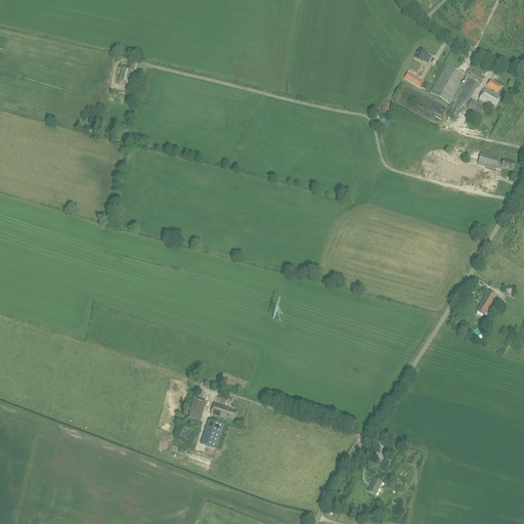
[(428,53),(421,49),(416,58),(423,61),(424,60),(428,62),(432,57),(428,55),(427,54),(428,53)]
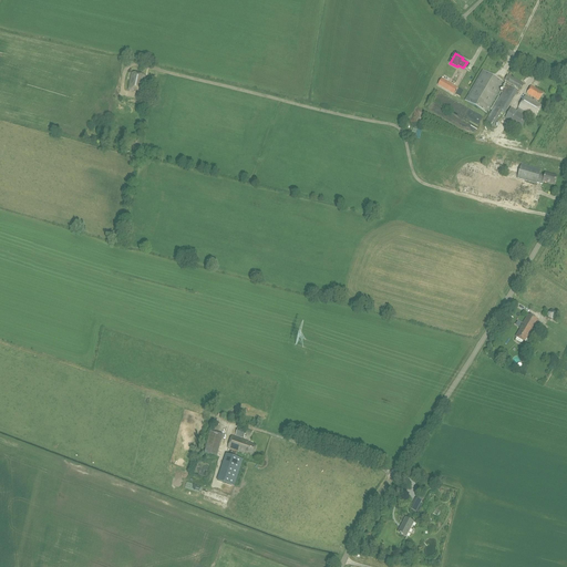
[(504,83),(483,71),(465,100),(487,113),(504,83)]
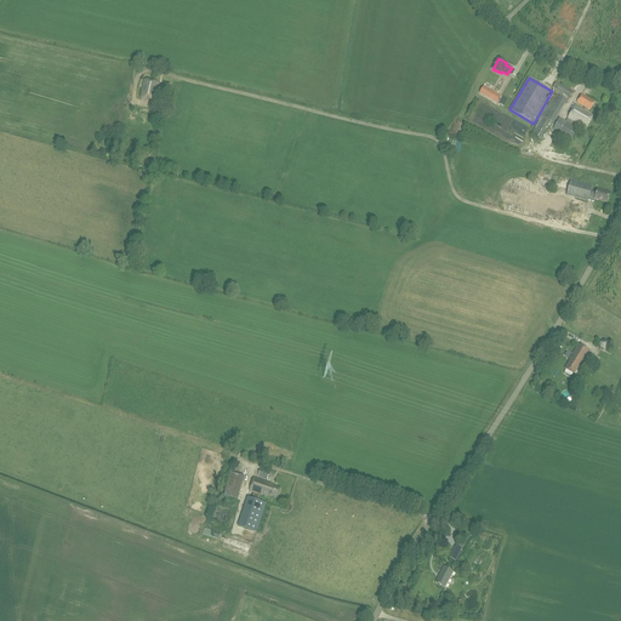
[(144,80),(141,98),(155,102),(157,98),(161,100),(164,92),(158,91),(160,84),(144,80)]
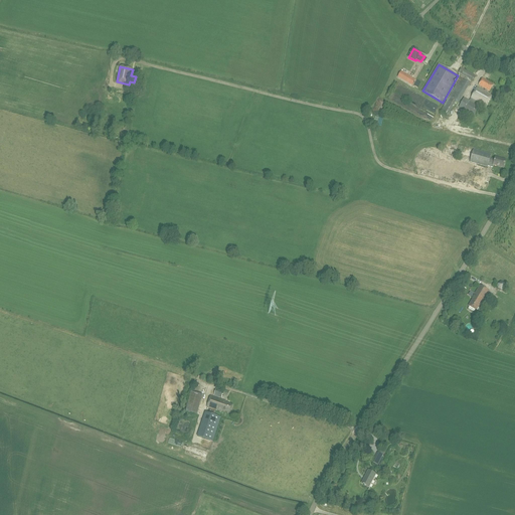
[(459,72),(474,81),(476,77),(462,68),(459,72)]
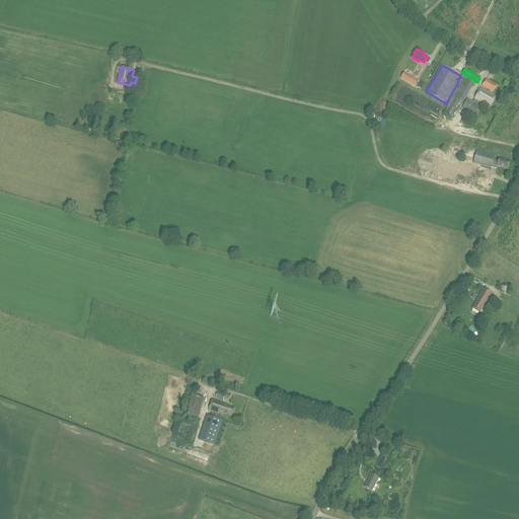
[(462,103),(473,83),(464,77),(444,113),(452,117),(460,102),(462,103)]
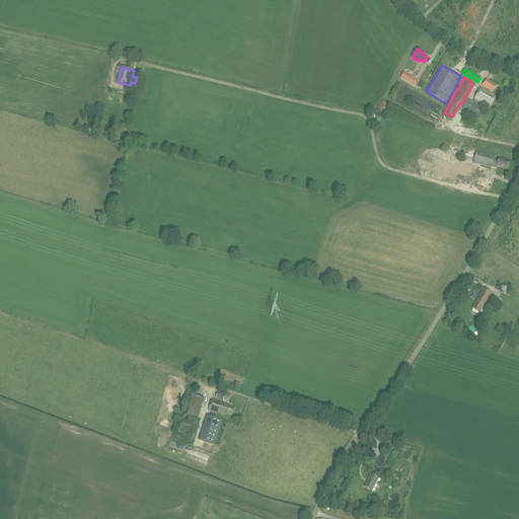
[(489,89),(488,92),(480,88),(472,102),(468,99),(462,108),(478,118),(484,108),(478,105),(480,102),(490,107),(496,97),(489,93),(491,90),(494,92),(498,85),(487,79),(483,86),(489,89)]
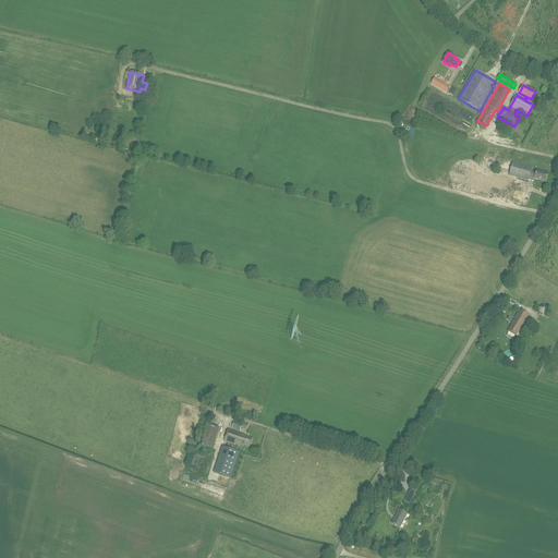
[(512,181),(514,182),(517,178),(529,181),(530,176),(535,178),(534,179),(545,182),(547,174),(536,171),(536,173),(531,171),(532,168),(513,162),(509,176),(513,177),(512,181)]
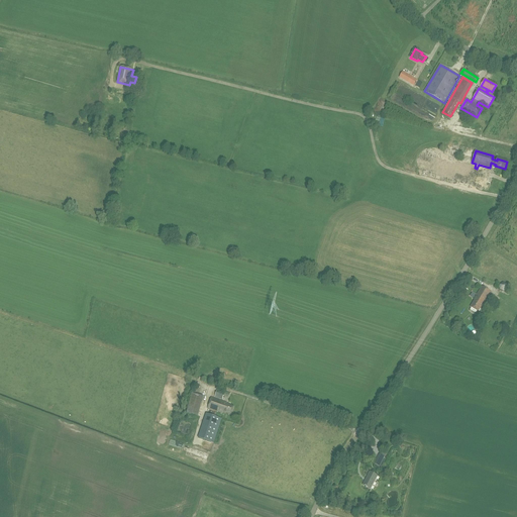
[(503,282),(500,284),(500,289),(504,291),(508,289),(508,284),(503,282)]
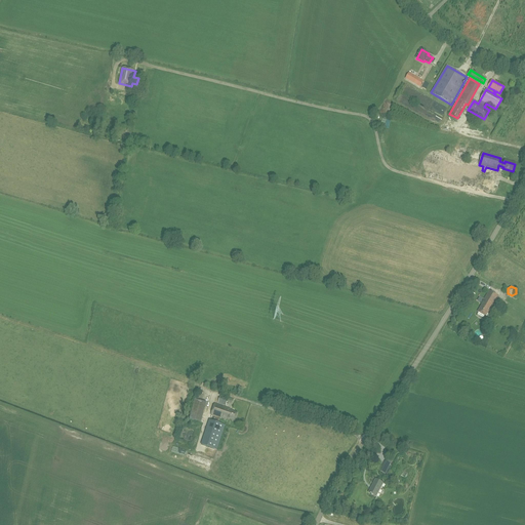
[(499,296),(489,291),(482,305),(483,305),(478,313),(486,317),(490,309),(491,310),(499,296)]
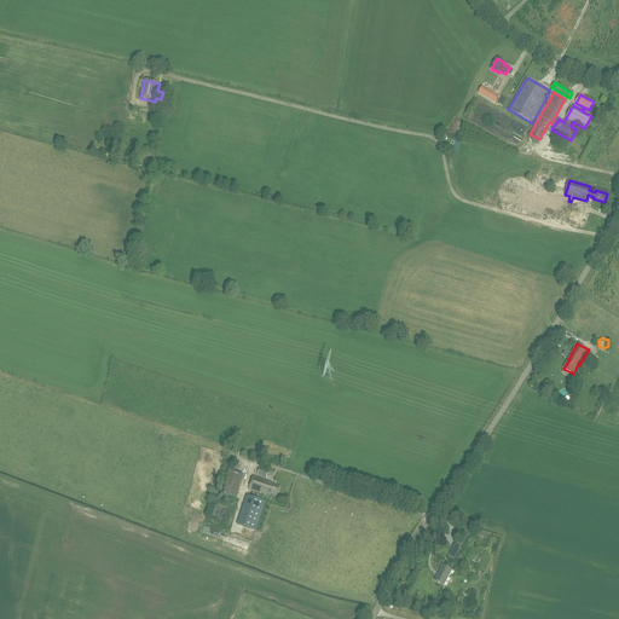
[(264,479),(264,480),(253,476),(249,489),(267,496),(267,493),(277,497),(279,487),(271,484),(272,482),(266,480),(270,470),(260,468),(258,476),(264,479)]
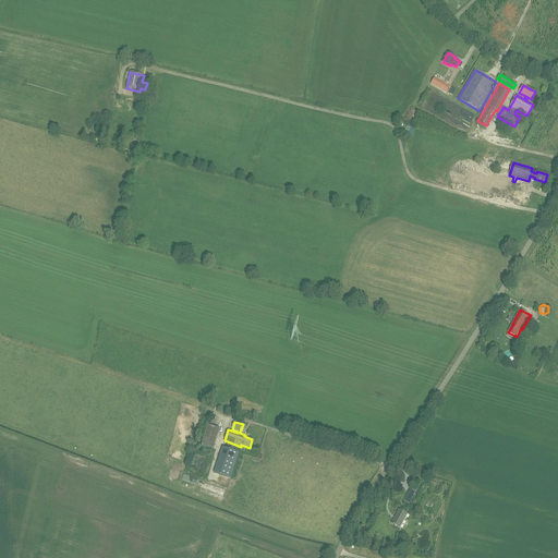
[(219,428),(207,425),(202,447),(214,449),(219,428)]
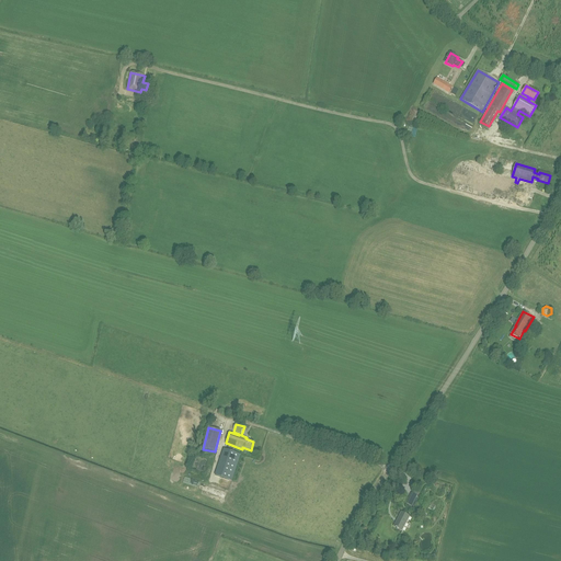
[(232,481),(240,454),(224,449),(216,477),(232,481)]
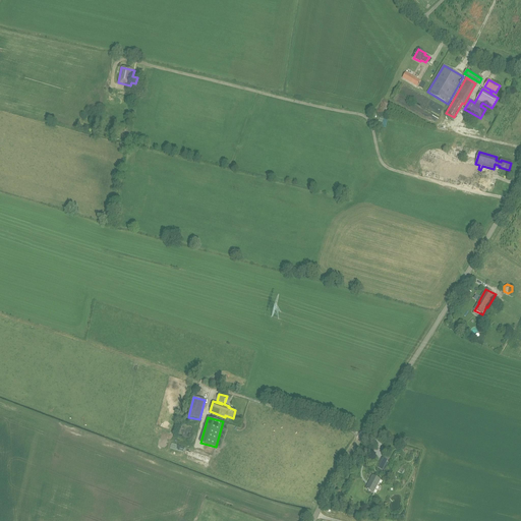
[(383,469),(389,459),(382,456),(377,466),(383,469)]
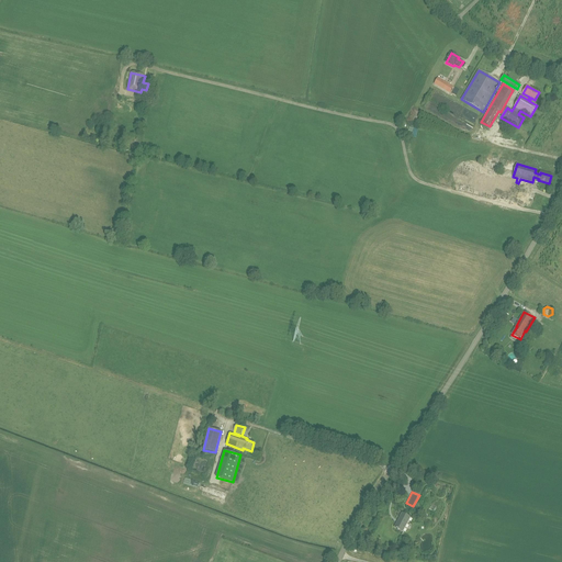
[(411,518),(402,513),(394,527),(403,532),(411,518)]
